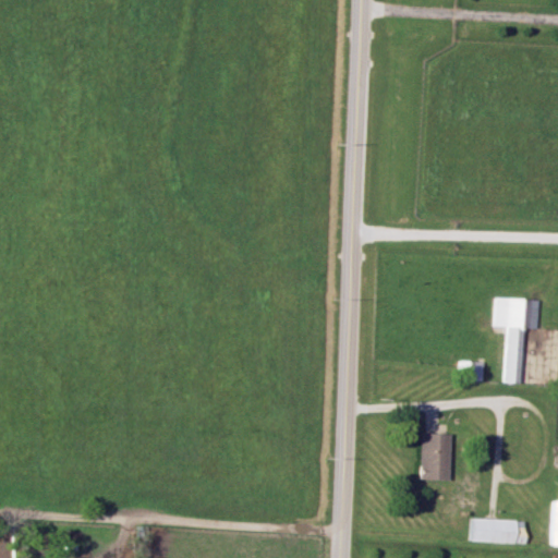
[(499,381),(516,383),(518,328),(533,328),(534,299),(492,296),(489,325),(502,326),(499,381)]
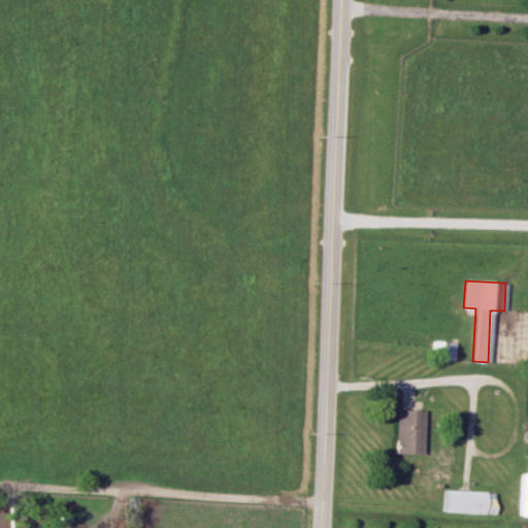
[(453,360),(453,341),(435,341),(435,359),(453,360)]
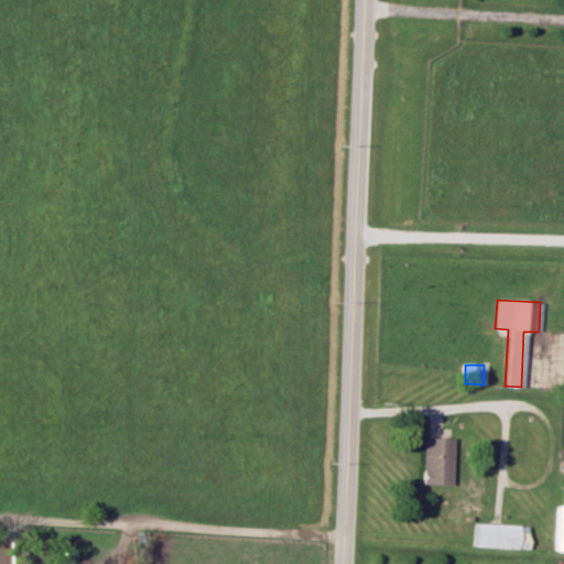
[(420,484),(449,484),(451,437),(421,436),(420,484)]
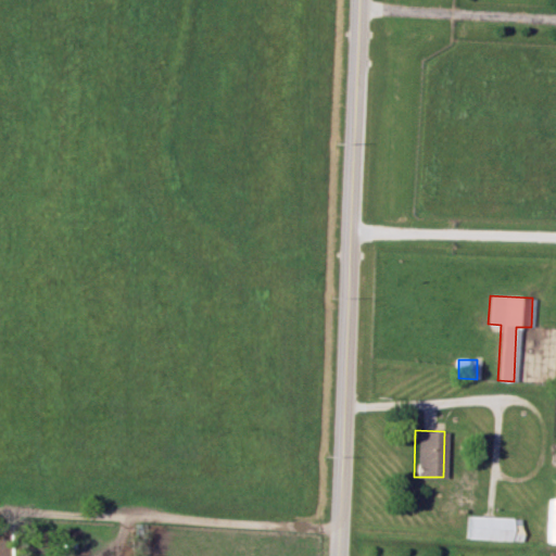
[(555,543),(555,497),(546,497),(544,543),(555,543)]
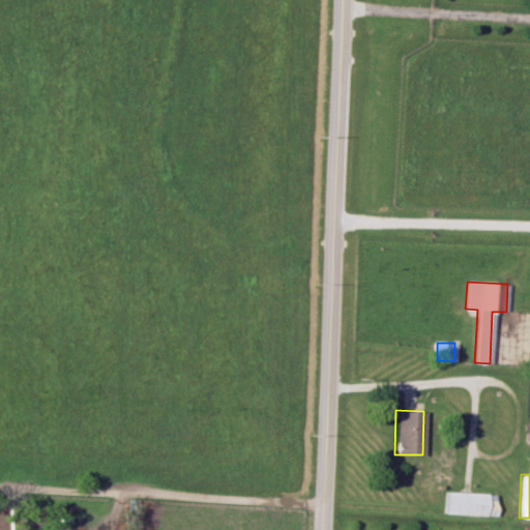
[(495,516),(495,493),(444,492),(443,513),(495,516)]
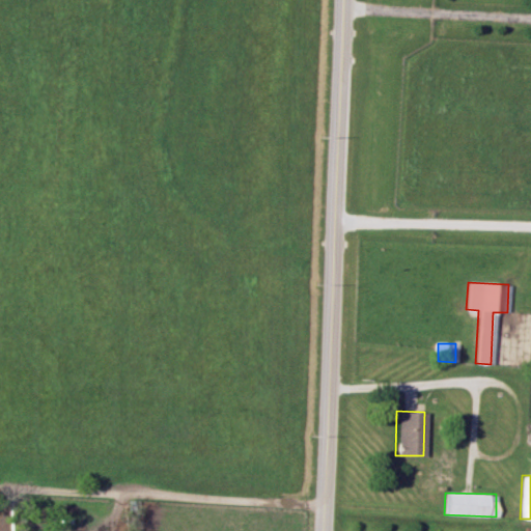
All buildings are outlined.
